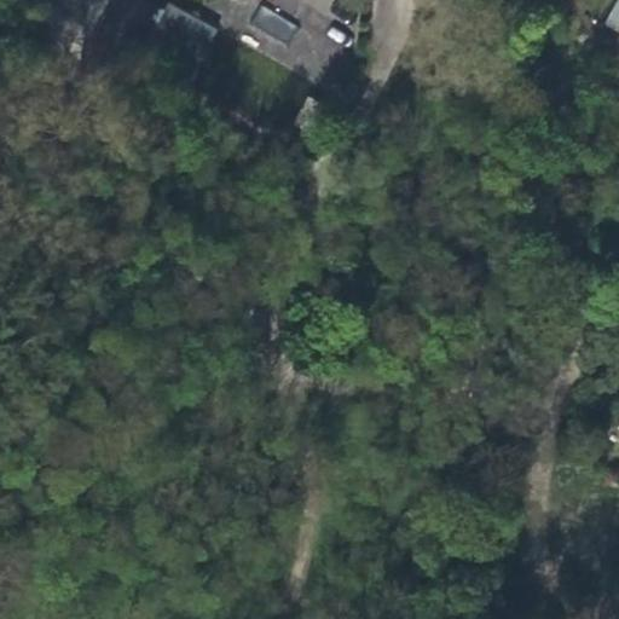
[(84,76),(116,94),(120,87),(142,50),(160,15),(134,0),(115,0),(85,53),(93,59),(84,76)]
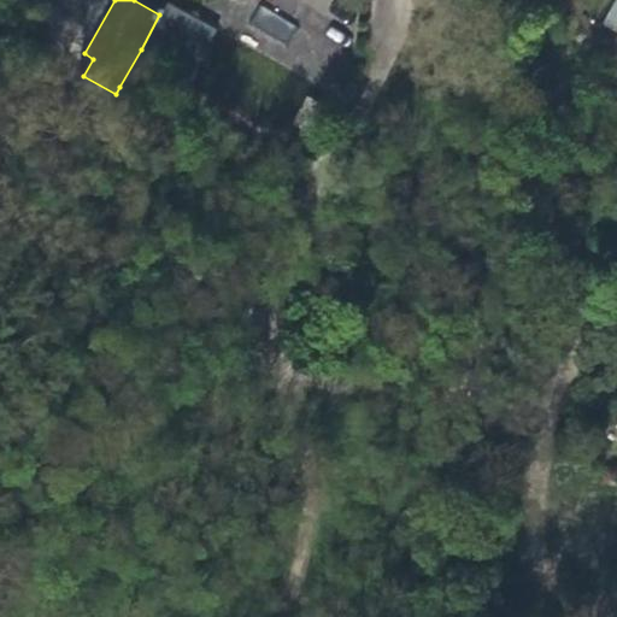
[(616,0),(612,0),(600,23),(616,31),(616,0)]
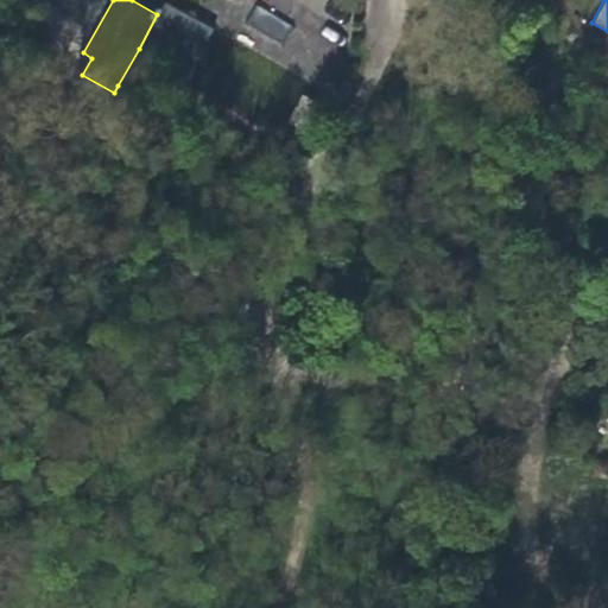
[(210,30),(163,4),(157,14),(139,49),(159,61),(153,69),(181,84),(210,30)]
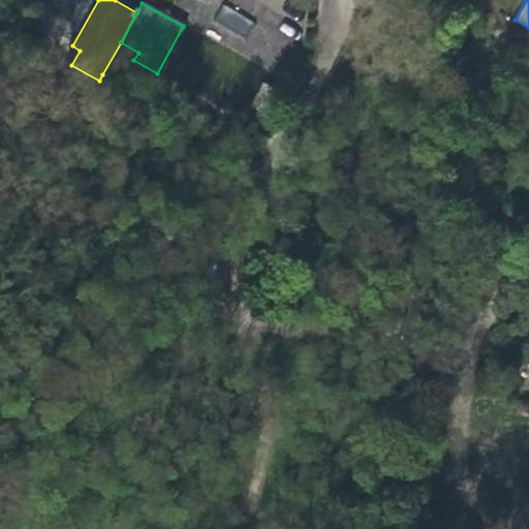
[(214,22),(247,36),(254,20),(221,5),(214,22)]
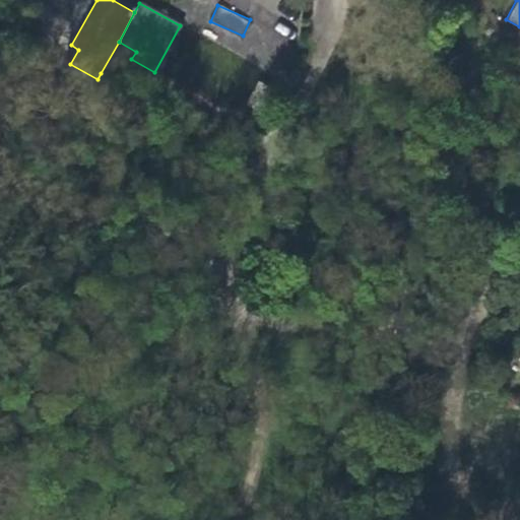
[(519,210),(519,158),(497,203),(518,214),(519,210)]
